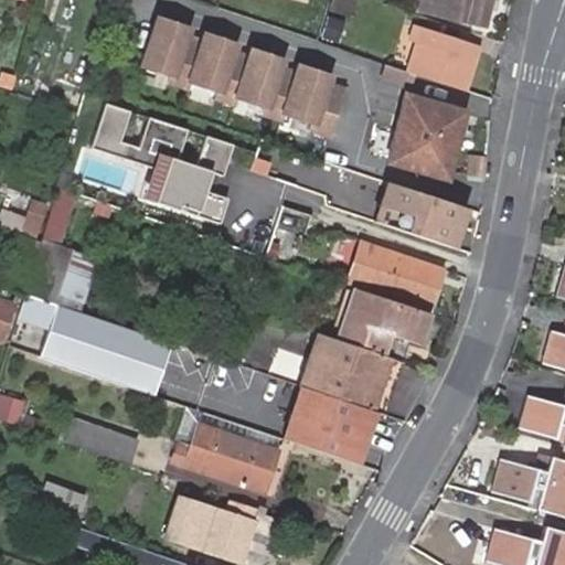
[(427,0),(425,14),(488,28),(492,0),(427,0)]
